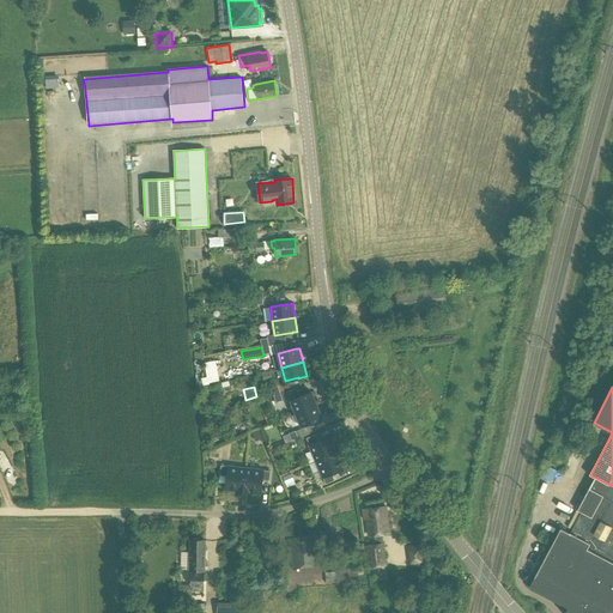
[(316,405),(311,392),(308,393),(307,393),(303,395),(290,400),(296,413),(316,405)]
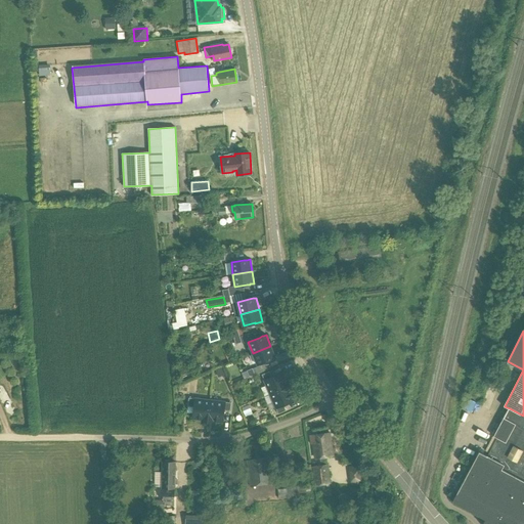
[(275,357),(270,346),(253,353),(257,364),(269,360),(272,358),(275,357)]
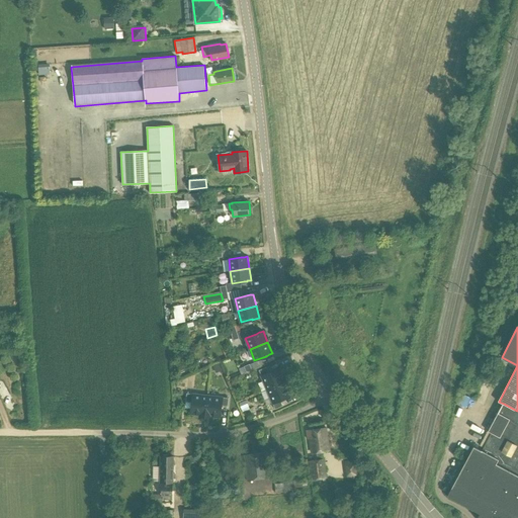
[(236,345),(237,355),(244,355),(243,344),(236,345)]
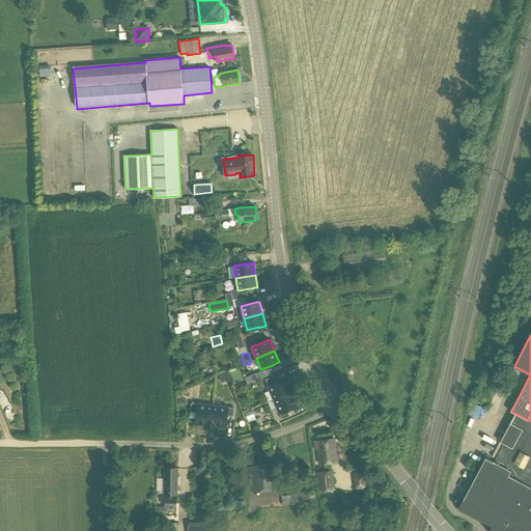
[(258,380),(256,373),(250,375),(253,382),(258,380)]
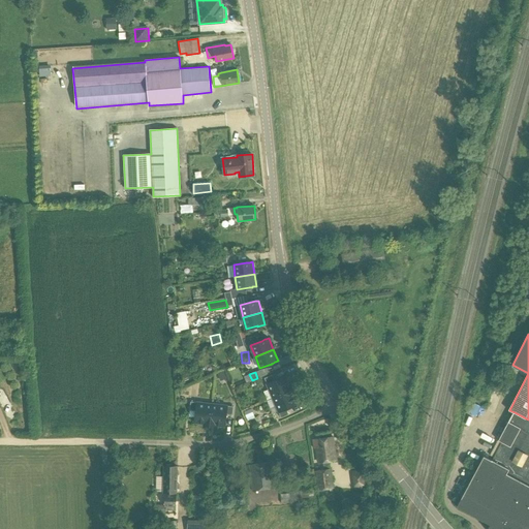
[(273,398),(292,390),(290,383),(289,384),(285,376),(275,380),(272,375),(265,378),(267,383),(267,384),(273,398)]
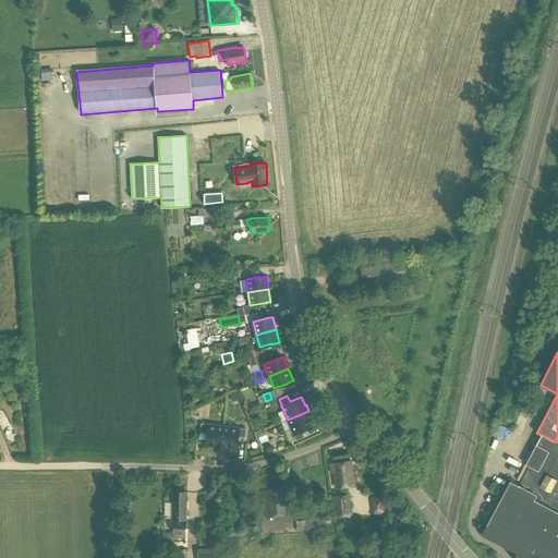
[(314,426),(311,417),(312,416),(308,411),(288,420),(293,435),(294,435),(296,440),(305,437),(302,432),(314,426)]
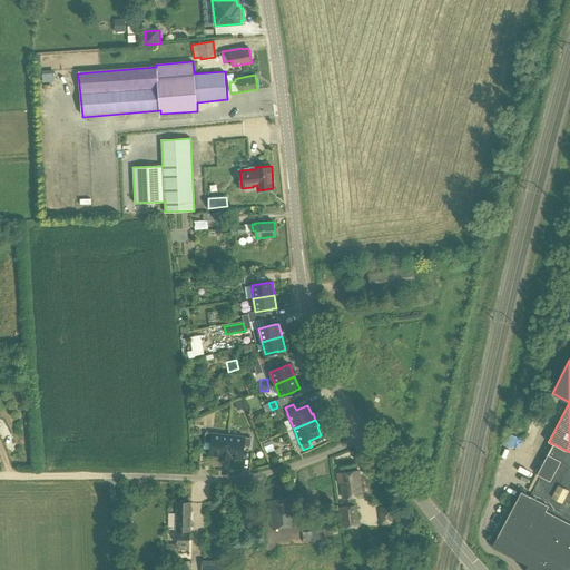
[(226,459),(228,435),(212,433),(205,433),(204,442),(210,443),(209,455),(219,457),(219,459),(226,459)]
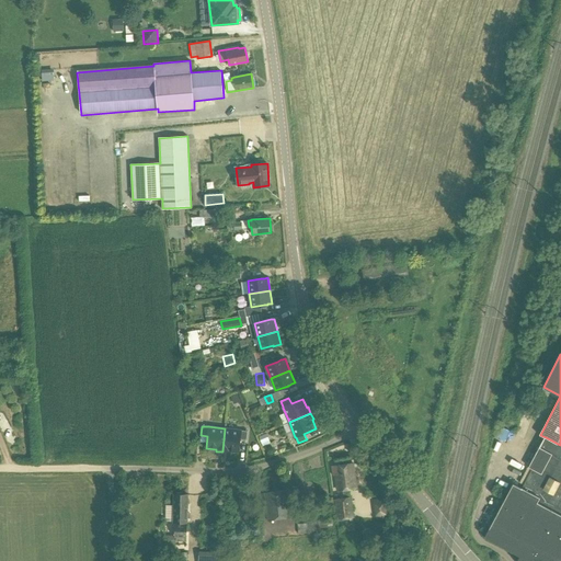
[(247,441),(248,431),(241,431),(225,428),(222,451),(229,453),(229,451),(239,453),(240,439),(247,441)]
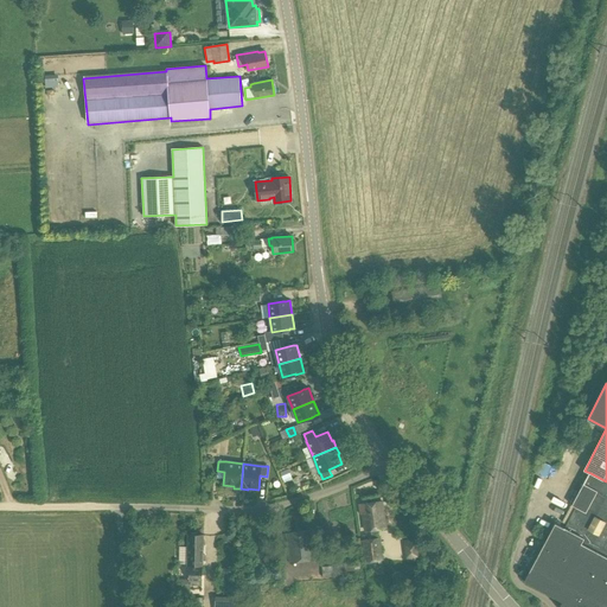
[(288,470),(280,473),(282,480),(291,477),(288,470)]
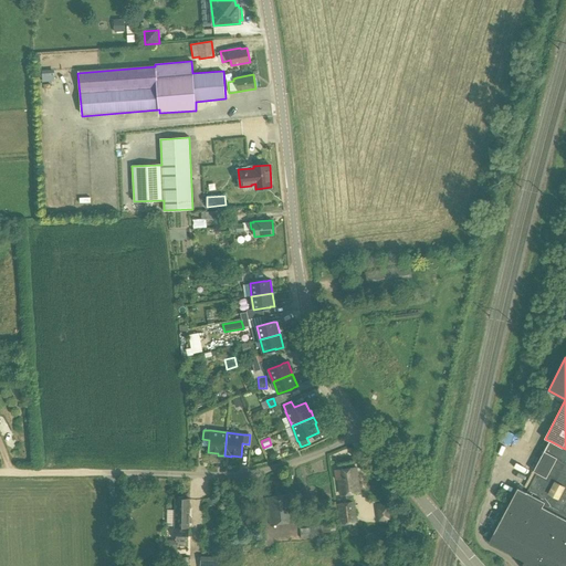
[(565,565),(565,449),(551,441),(534,471),(538,473),(527,493),(519,488),(490,542),(525,561),(522,565),(565,565)]
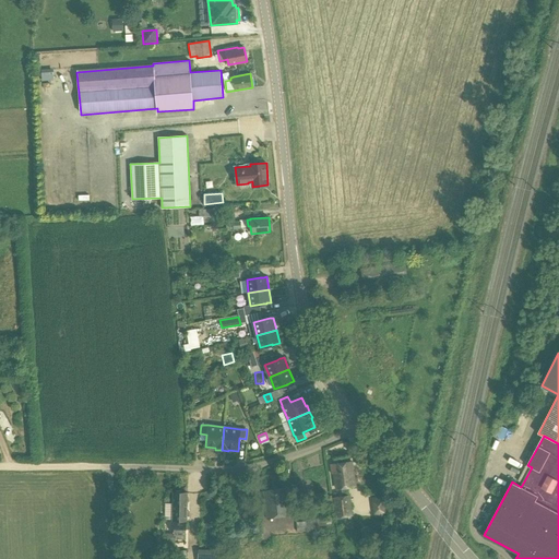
[(355,486),(352,462),(331,465),(332,474),(334,474),(336,489),(342,488),(343,497),(334,498),(337,518),(352,515),(349,496),(348,496),(347,487),(355,486)]
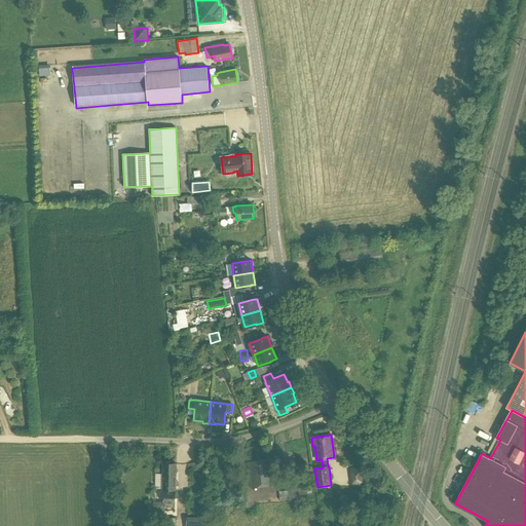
[(248,462),(249,467),(253,466),(253,470),(258,468),(258,474),(263,473),(264,479),(272,478),(270,459),(248,462)]
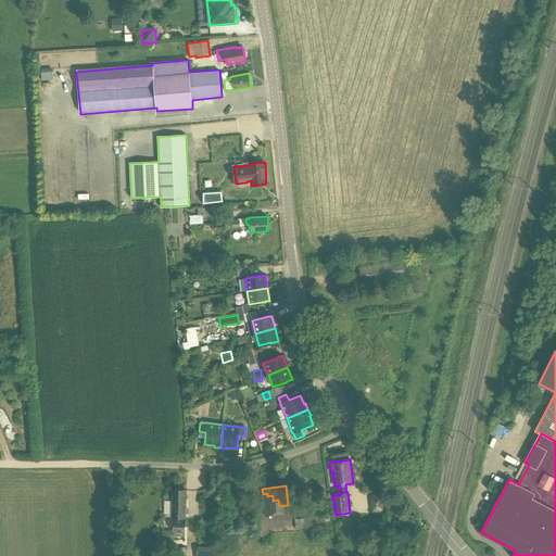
[(174,517),(174,518),(174,531),(185,531),(185,519),(185,517),(186,517),(186,508),(187,490),(173,490),(172,517),(174,517)]
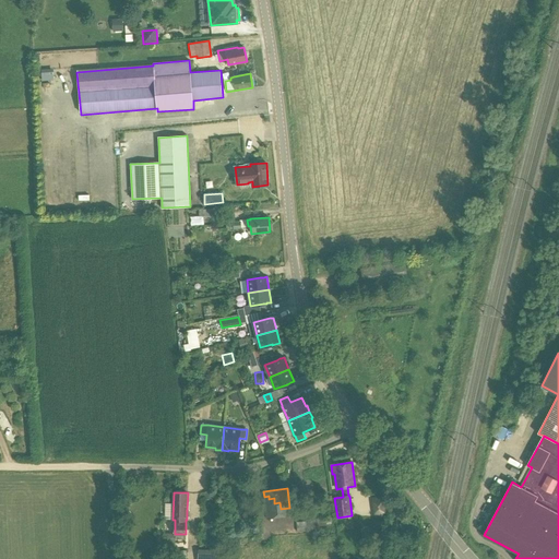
[(269,496),(264,497),(268,518),(290,515),(289,508),(281,509),(280,502),(274,503),(274,498),(269,499),(269,496)]
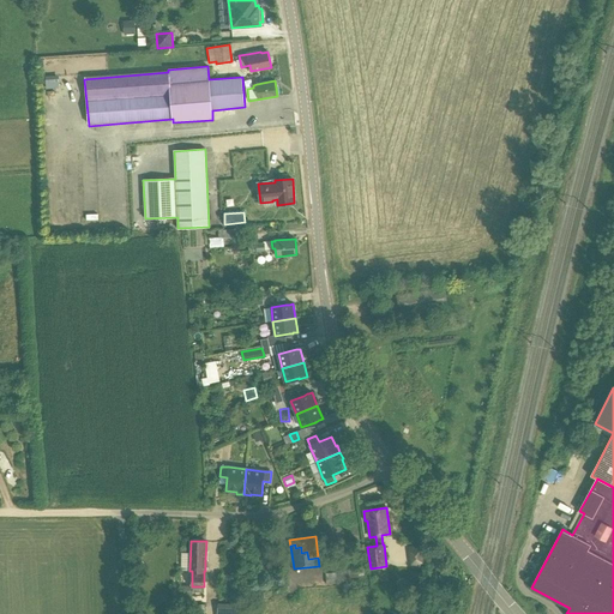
[(410,548),(411,566),(425,565),(422,547),(410,548)]
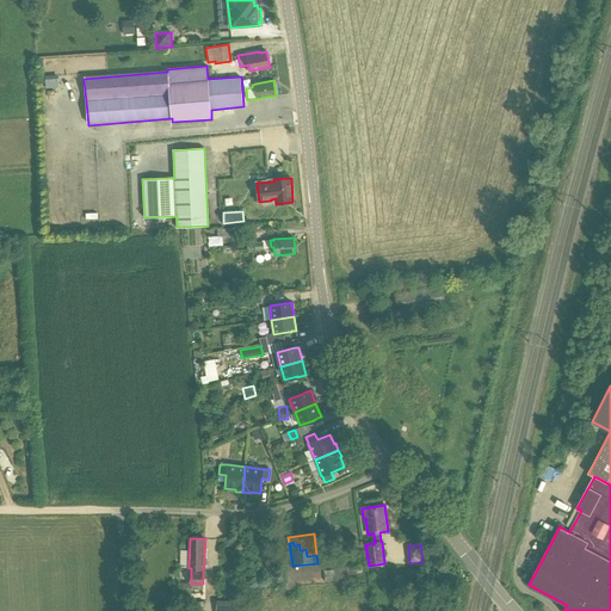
[(323,571),(325,581),(349,579),(347,575),(355,574),(356,573),(363,573),(363,566),(353,566),(352,561),(333,563),(334,569),(323,571)]
